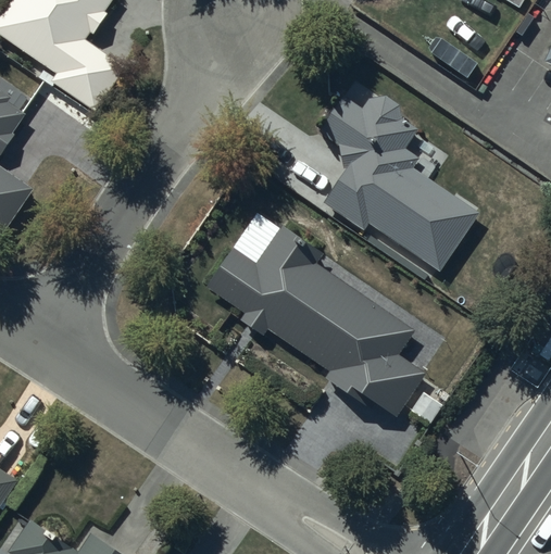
[(14,0),(0,20),(0,26),(69,77),(64,84),(98,109),(127,68),(85,38),(113,0),(14,0)]
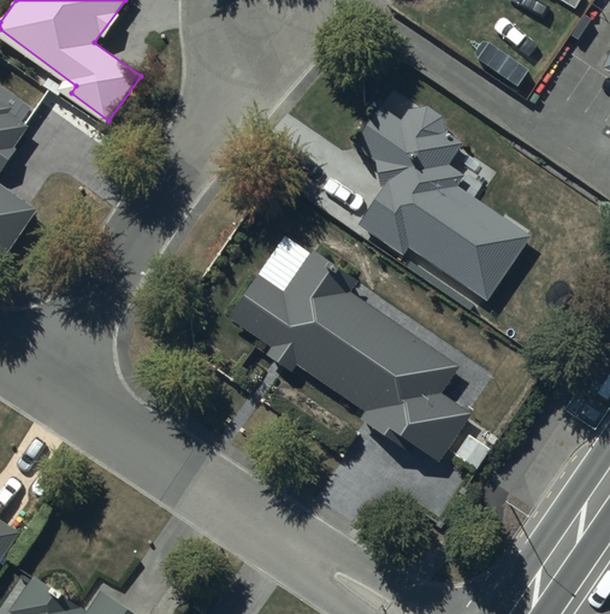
[(0,251),(6,255),(37,208),(0,183),(0,167),(24,131),(0,114),(9,101),(0,95),(0,251)]
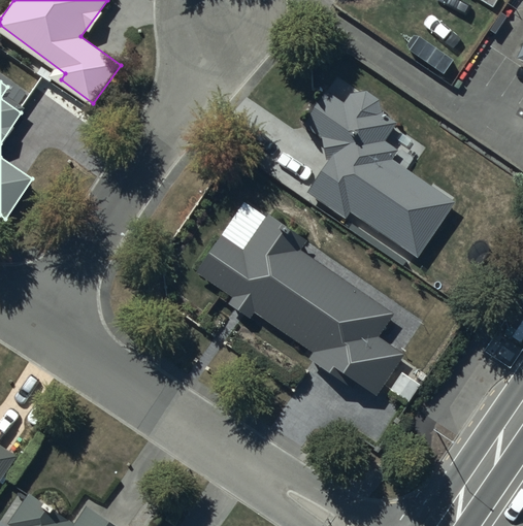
[(349,212),(354,216),(348,226),(402,263),(410,253),(418,258),(455,201),(403,167),(412,155),(387,139),(396,125),(378,113),(384,104),(355,85),(344,102),(325,91),(302,126),(323,139),(326,160),(304,192),(345,219),(349,212)]
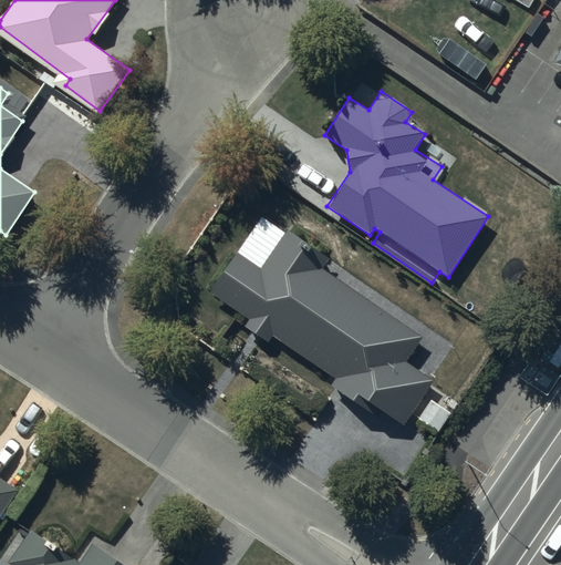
[(207,291),(247,319),(242,325),(267,341),(271,335),(333,378),(329,384),(359,404),(363,397),(403,423),(433,380),(407,362),(425,337),(321,267),(328,257),(288,229),(259,271),(232,254),(207,291)]
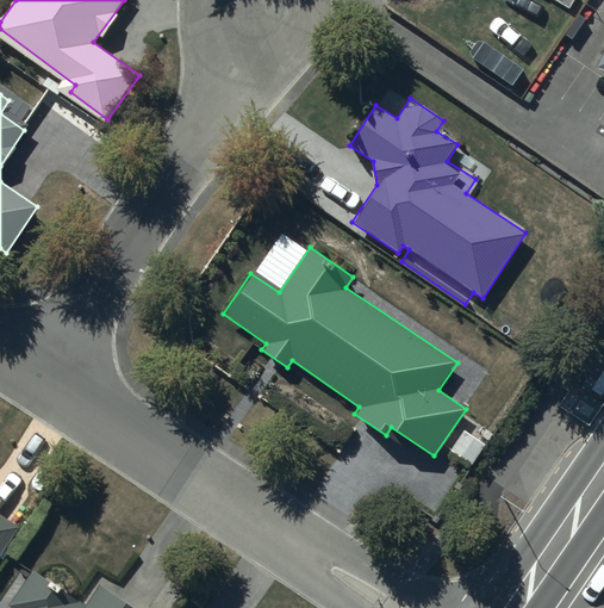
[(0,554),(19,527),(0,514),(0,554)]
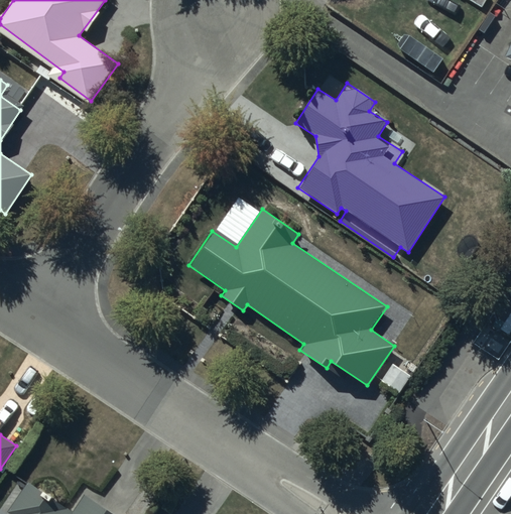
[(116,513),(83,492),(72,510),(54,499),(50,503),(38,495),(41,491),(26,481),(4,513),(116,513)]
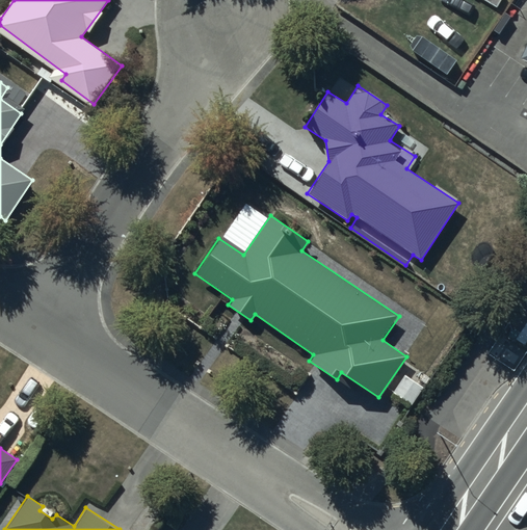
All buildings are outlined.
